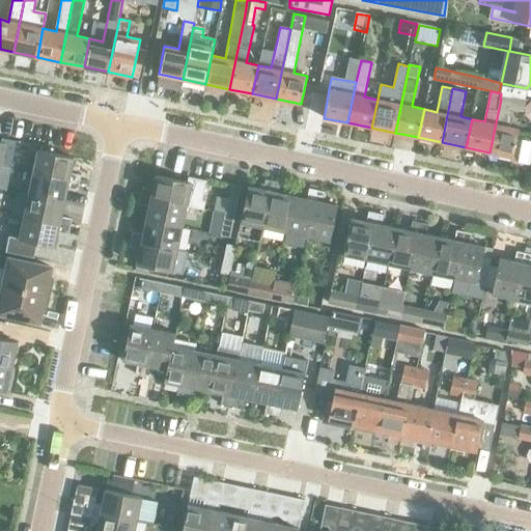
[(501,99),(490,152),(513,157),(519,129),(505,126),(509,108),(523,111),(526,99),(511,96),(511,98),(501,95),(501,94),(501,93),(500,99),(501,99)]
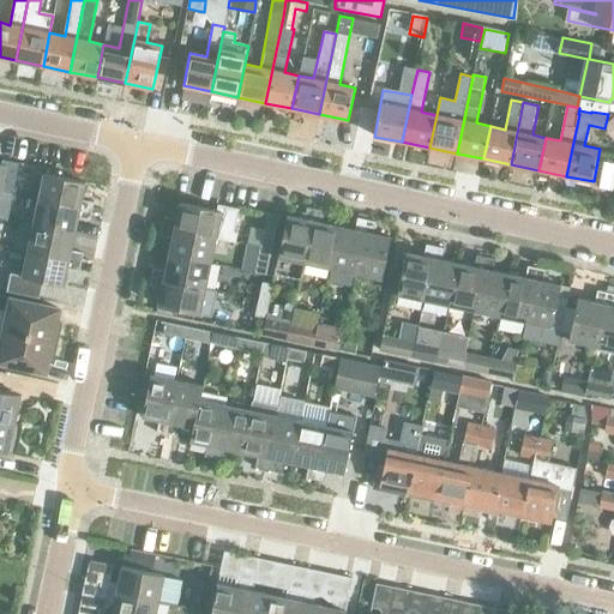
[(43,174),(37,200),(91,211),(94,203),(82,200),(85,182),(43,174)]
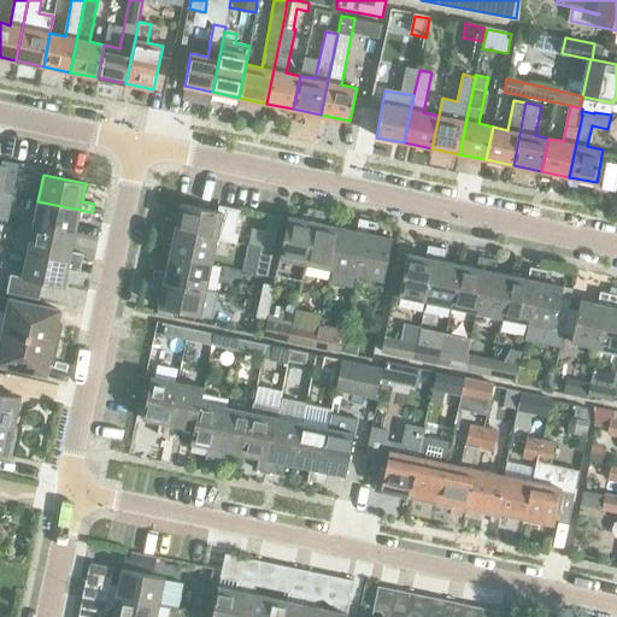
[(37,201),(33,227),(75,235),(78,218),(90,221),(92,212),(37,201)]
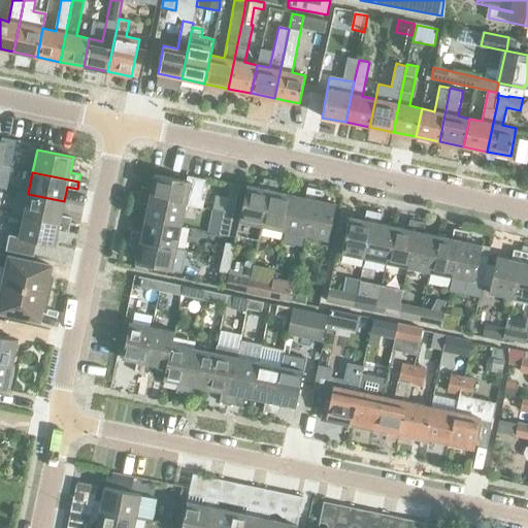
[(141,187),(140,194),(201,207),(202,201),(200,200),(204,179),(188,175),(187,180),(155,173),(152,189),(141,187)]
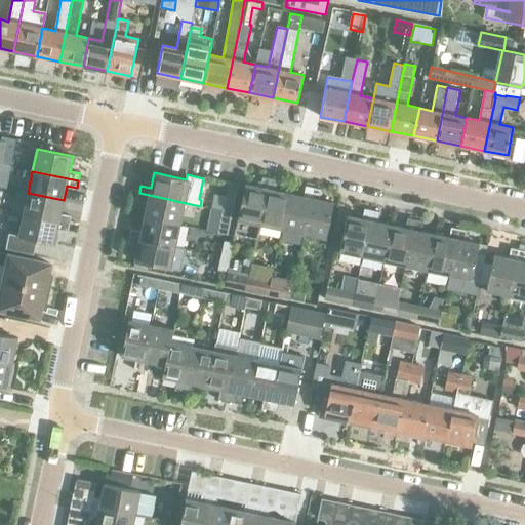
[(238,219),(260,225),(270,178),(263,177),(260,187),(245,184),(238,219)]
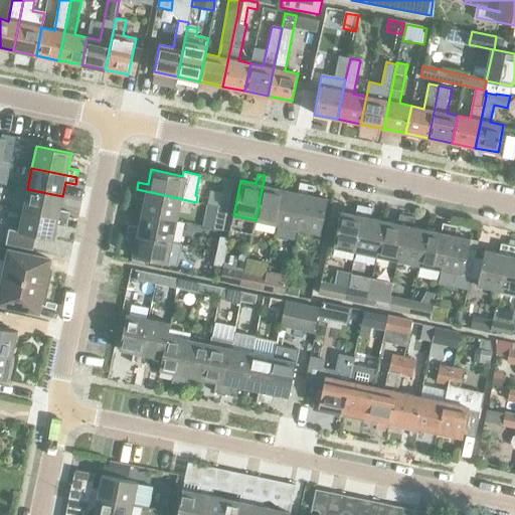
[(255,220),(277,224),(284,189),(270,186),(272,177),(265,175),(255,220)]
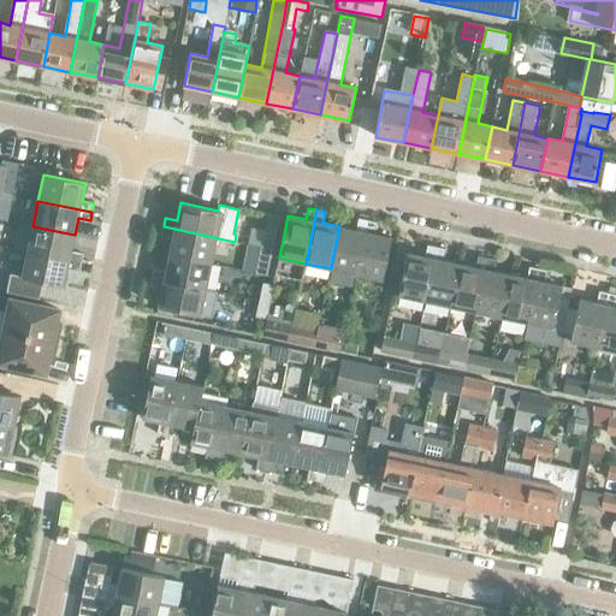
[(331,268),(356,274),(368,220),(359,219),(356,230),(339,226),(331,268)]
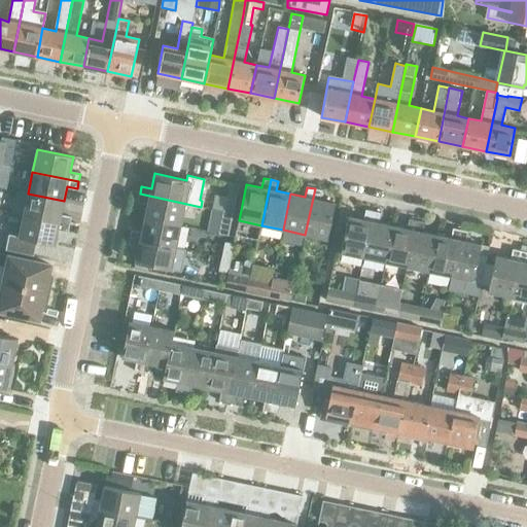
[(315,188),(305,235),(327,239),(336,203),(320,200),(322,190),(315,188)]
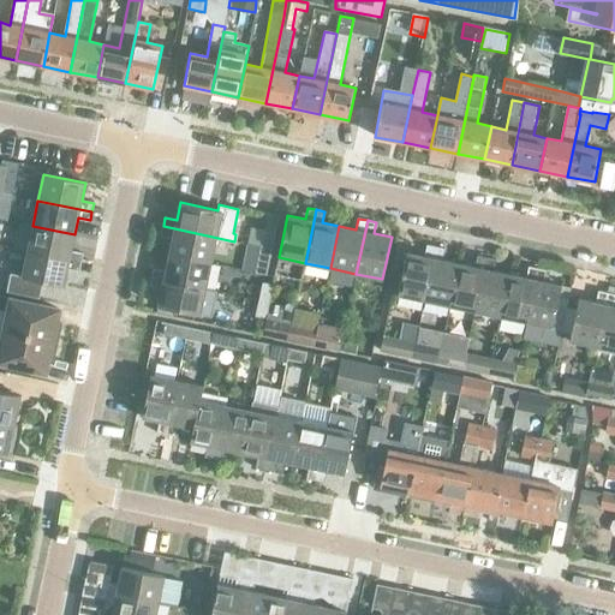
[(268,222),(262,248),(273,249),(279,224),(268,222)]
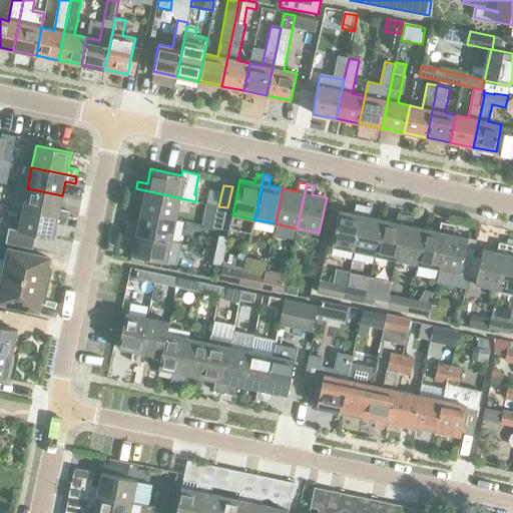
[(13,207),(23,209),(67,218),(69,211),(59,209),(62,195),(27,188),(17,186),(13,207)]
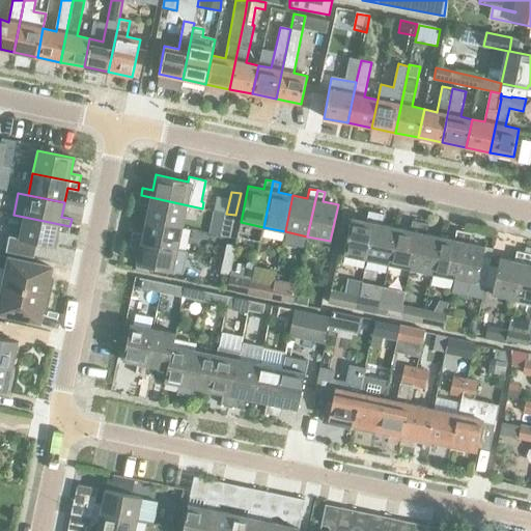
[(149,204),(146,219),(183,227),(185,217),(195,219),(197,208),(202,210),(202,208),(141,195),(139,202),(149,204)]
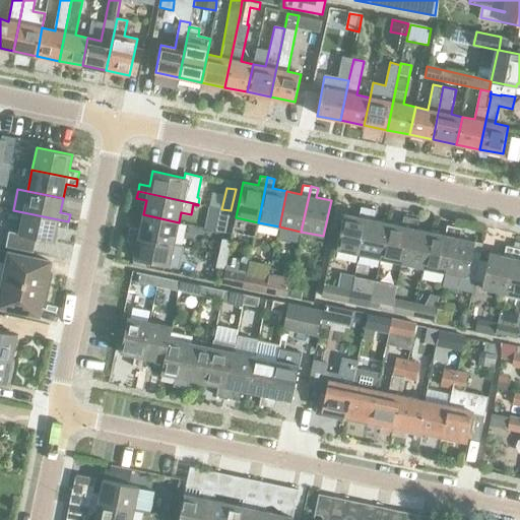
[(336,249),(360,254),(369,208),(362,207),(360,216),(344,213),(336,249)]
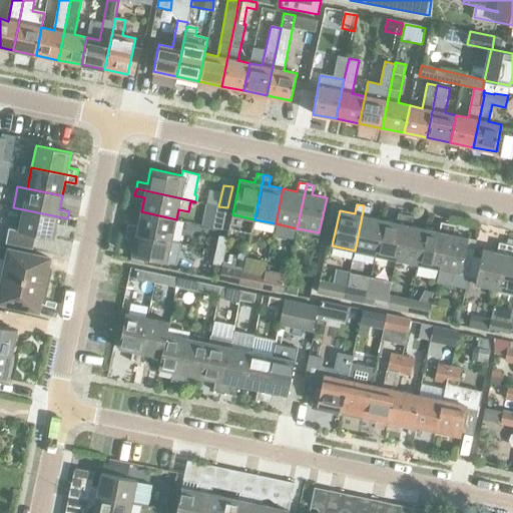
[(355,250),(375,254),(383,219),(369,216),(371,207),(364,205),(355,250)]
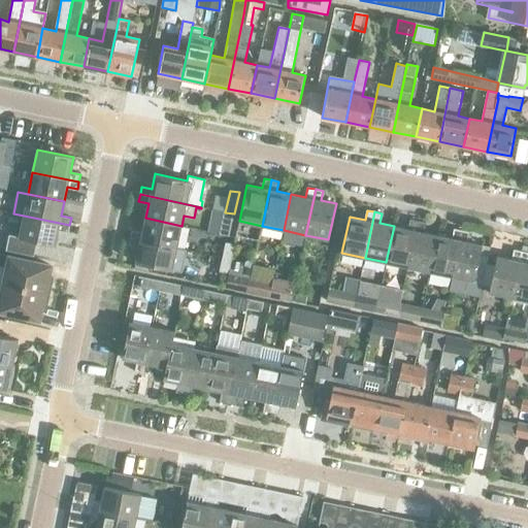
[(234,213),(225,212),(221,235),(230,237),(234,213)]
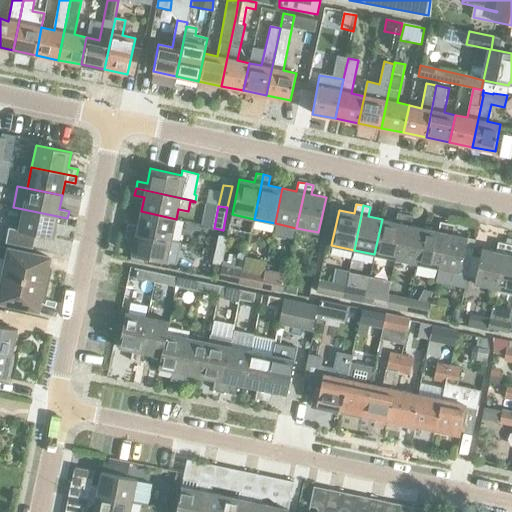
[(67,218),(23,209),(18,230),(8,228),(5,243),(33,249),(36,235),(53,238),(56,224),(66,226),(67,218)]
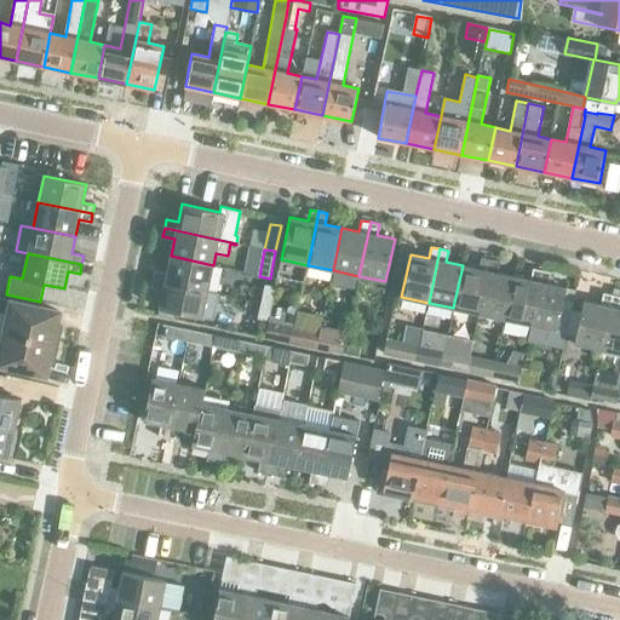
[(155,270),(154,280),(207,291),(213,265),(171,256),(167,273),(155,270)]
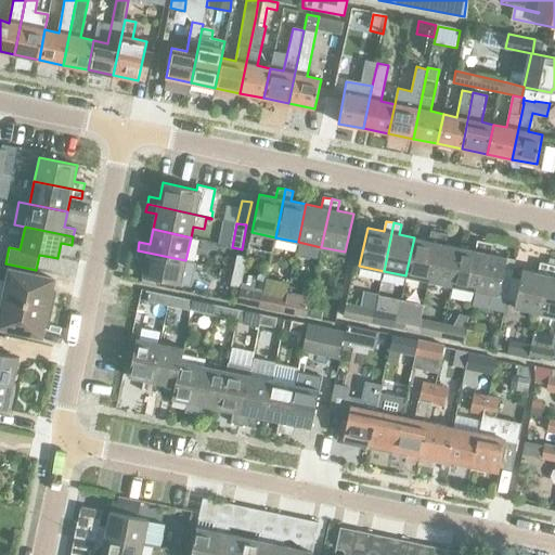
[(405,275),(429,281),(439,232),(431,231),(429,241),(414,237),(405,275)]
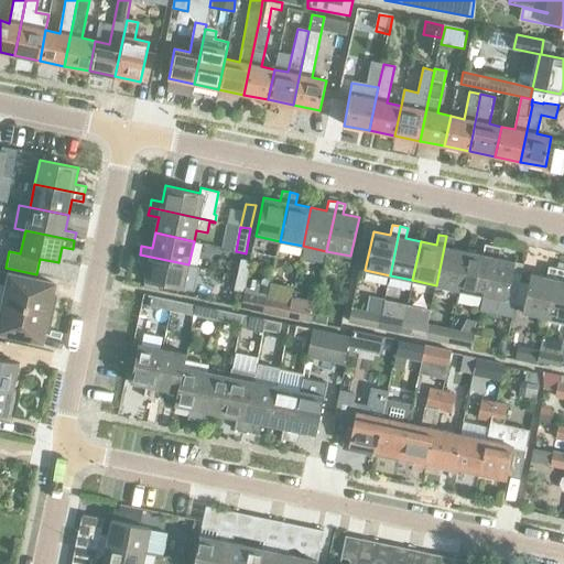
[(436,285),(459,290),(467,251),(452,248),(454,238),(446,236),(436,285)]
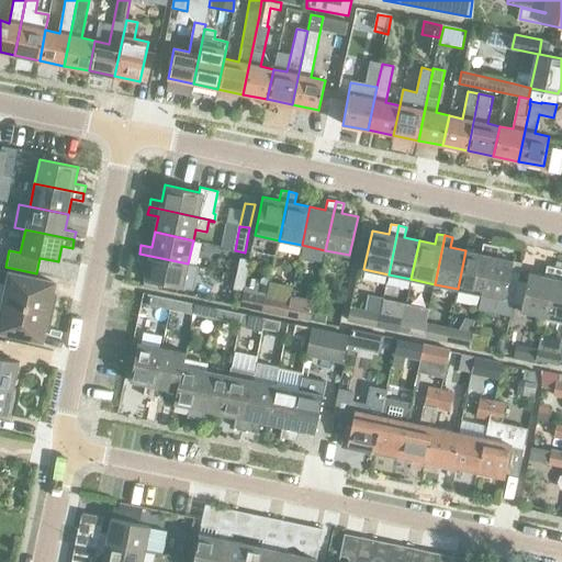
[(458,289),(481,294),(491,245),(483,244),(481,254),(465,250),(458,289)]
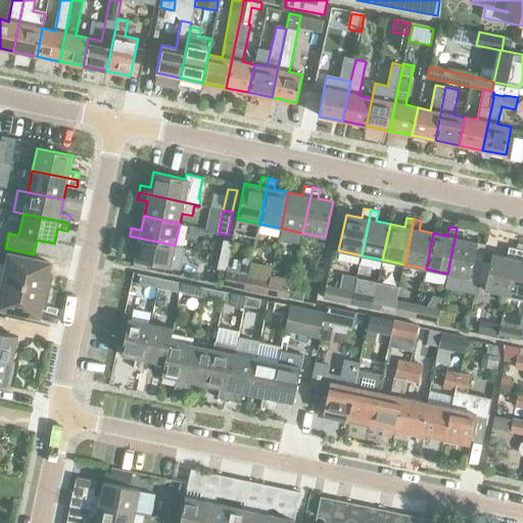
[(457,228),(447,274),(444,285),(476,292),(478,283),(482,262),(486,244),(463,239),(465,230),(457,228)]
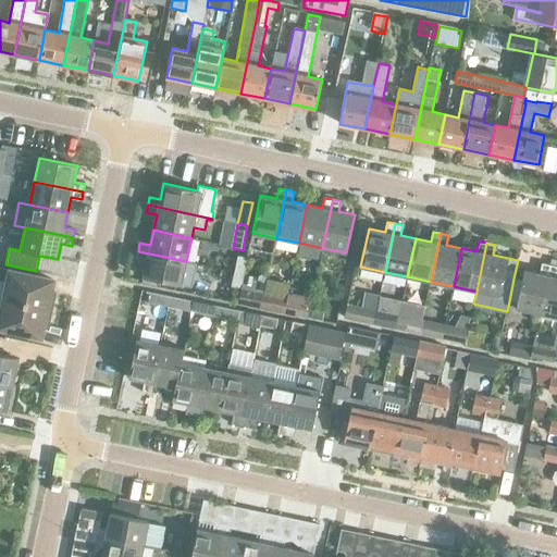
[(186,261),(138,251),(136,259),(147,261),(144,277),(190,287),(196,263),(186,261)]
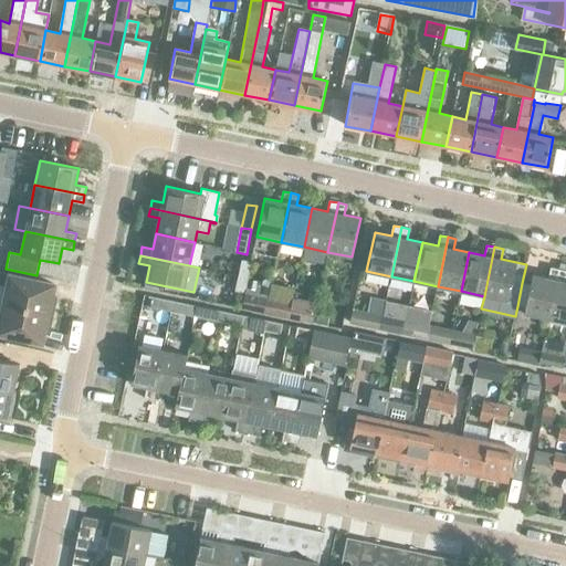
[(242,260),(238,275),(248,278),(251,262),(242,260)]
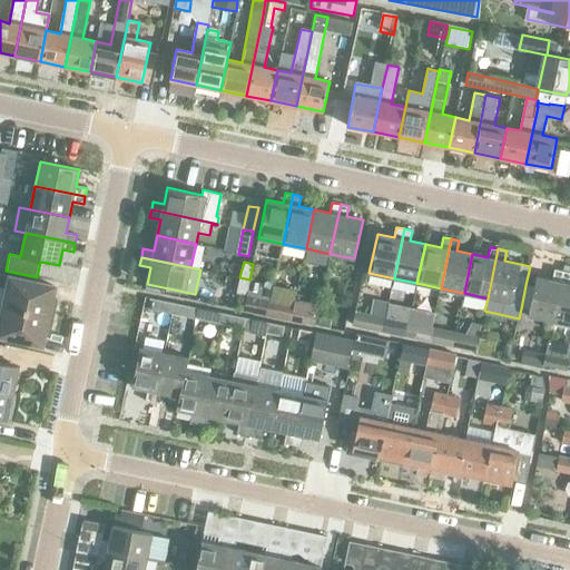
[(528,316),(552,321),(562,272),(554,269),(552,281),(536,277),(533,287),(529,310),(528,316)]
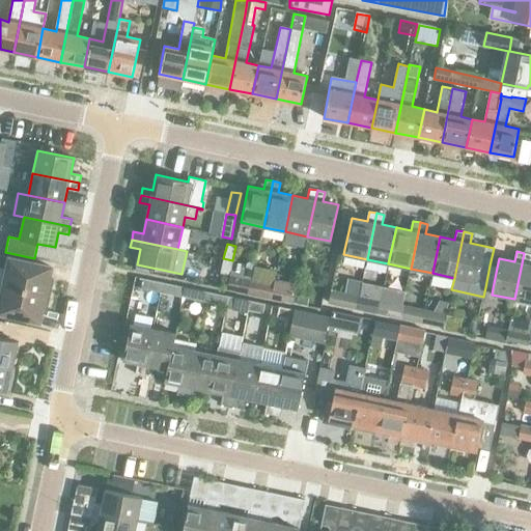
[(514,299),(530,302),(530,264),(530,257),(530,254),(524,253),(514,299)]
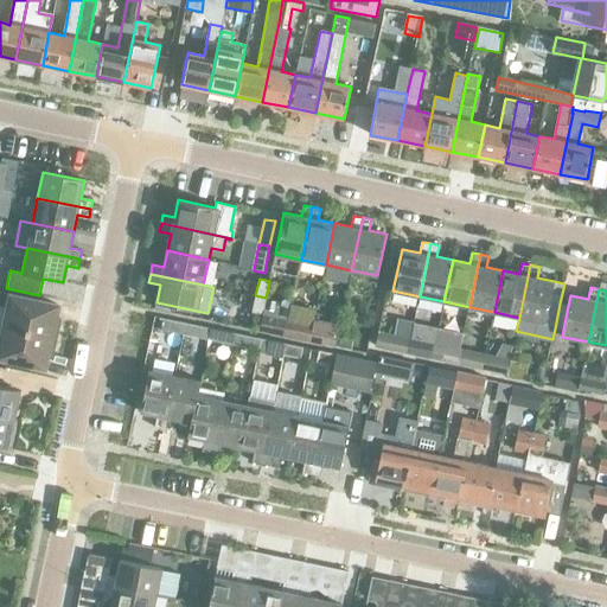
[(0,304),(8,306),(4,326),(58,338),(62,319),(57,318),(59,305),(0,292),(0,304)]
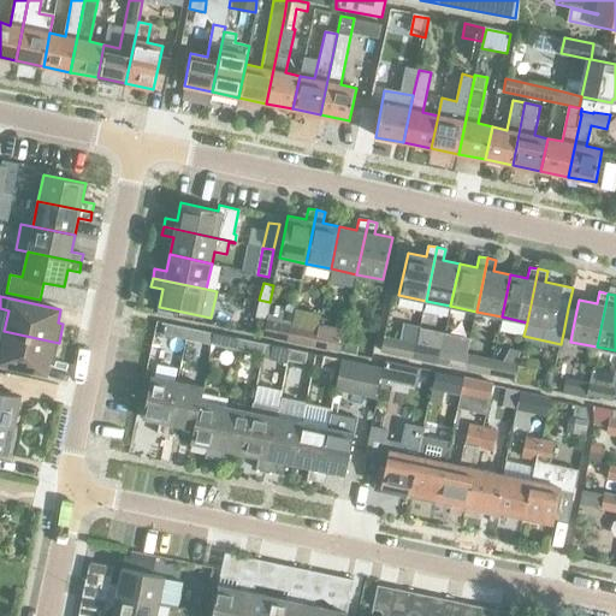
[(255,317),(266,319),(266,318),(270,302),(259,300),(255,317)]
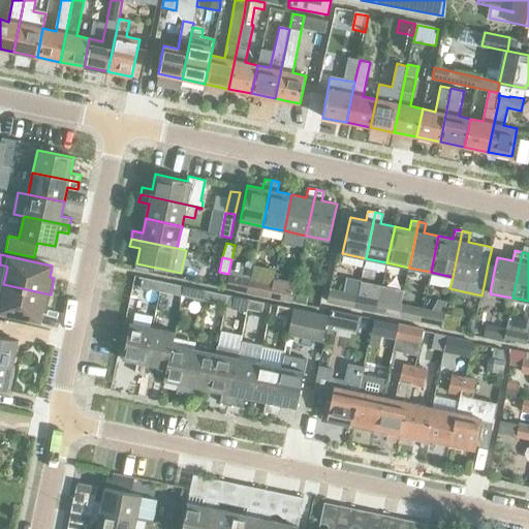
[(237,275),(228,273),(228,274),(225,289),(247,293),(247,292),(248,292),(250,283),(251,278),(254,262),(248,260),(245,262),(244,269),(241,268),(237,275)]
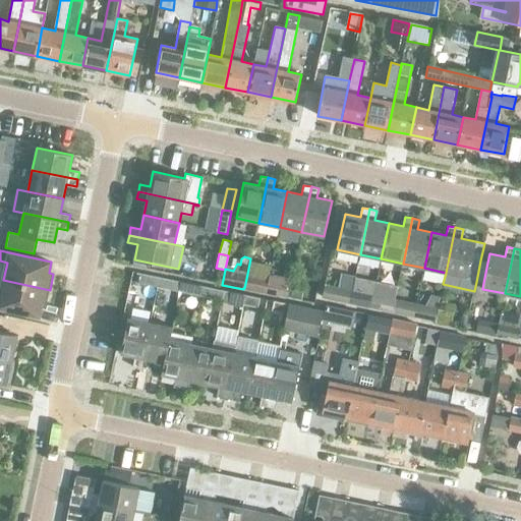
[(476,282),(483,283),(487,263),(480,261),(476,282)]
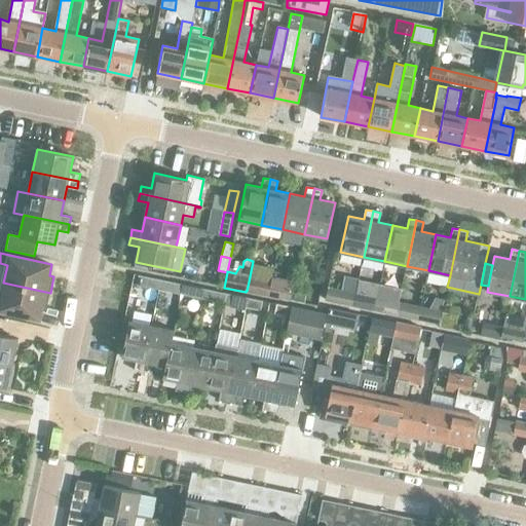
[(136,287),(158,291),(160,282),(138,276),(136,287)]
